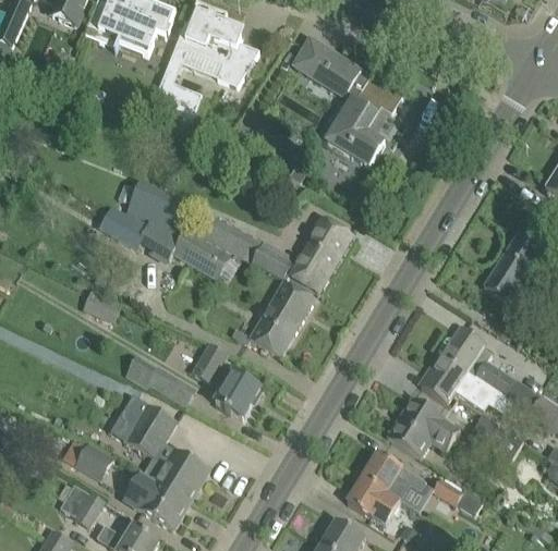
[(32,2),(26,0),(13,0),(0,28),(0,38),(12,45),(32,2)]
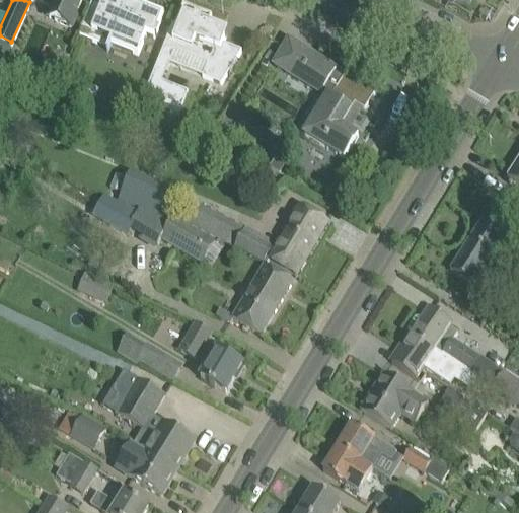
[(71,24),(81,0),(52,0),(54,1),(48,13),(71,24)]
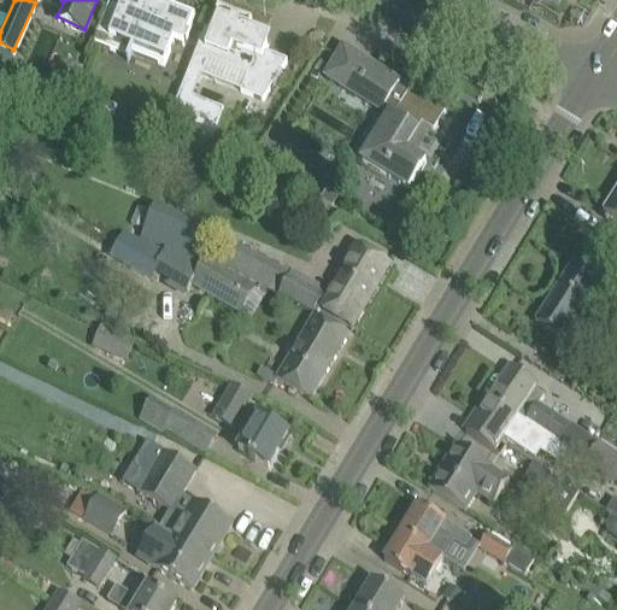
[(109,0),(101,18),(94,37),(128,51),(127,56),(128,57),(131,47),(164,60),(174,36),(183,40),(194,11),(168,0),(128,0),(127,3),(119,0),(109,0)]
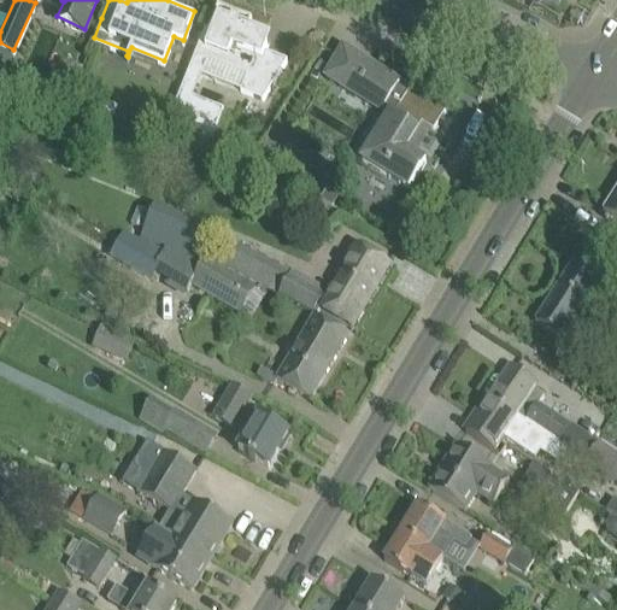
[(192,92),(200,71),(206,56),(246,70),(240,86),(263,95),(287,56),(265,47),(268,41),(259,37),(263,29),(248,23),(251,15),(218,1),(209,25),(205,23),(166,122),(182,128),(184,121),(212,132),(223,105),(192,92)]
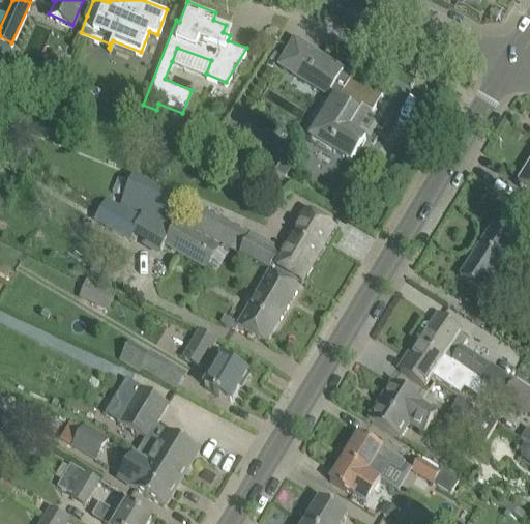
[(343,66),(335,61),(295,36),(280,61),(328,90),(329,89),(334,92),(311,133),(351,157),(365,134),(348,123),(362,100),(373,107),(382,90),(351,70),(349,74),(342,68),(343,66)]
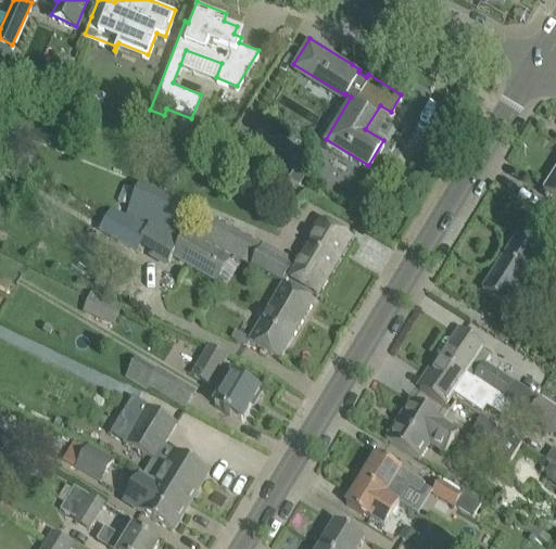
[(10,61),(0,56),(0,68),(5,71),(10,61)]
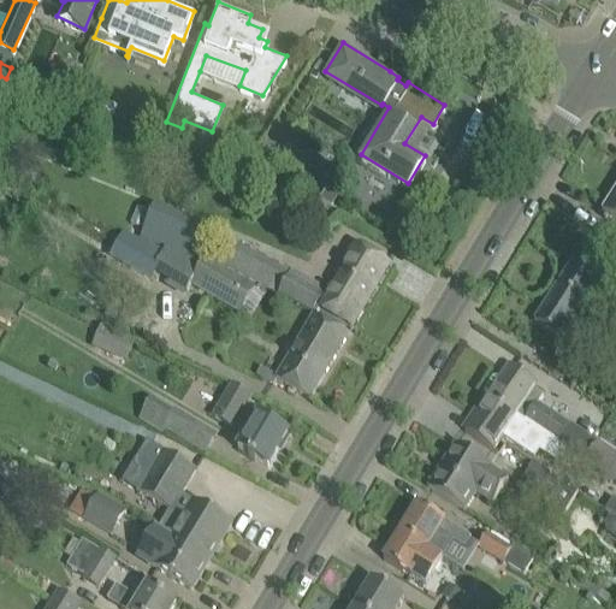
[(80,92),(71,110),(108,124),(118,101),(102,95),(101,100),(80,92)]
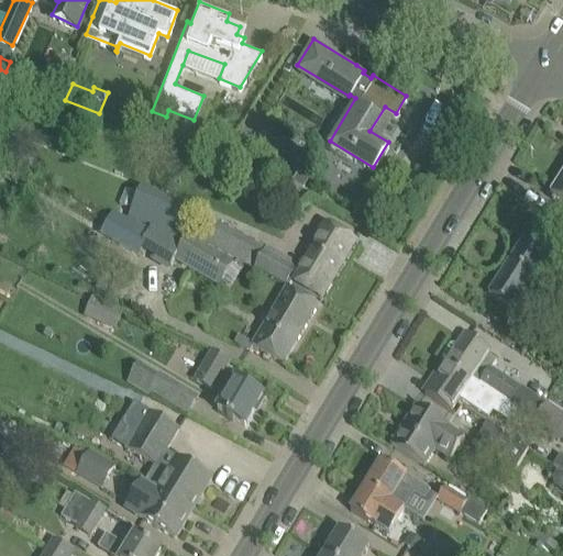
[(309,147),(300,162),(311,169),(320,154),(309,147)]
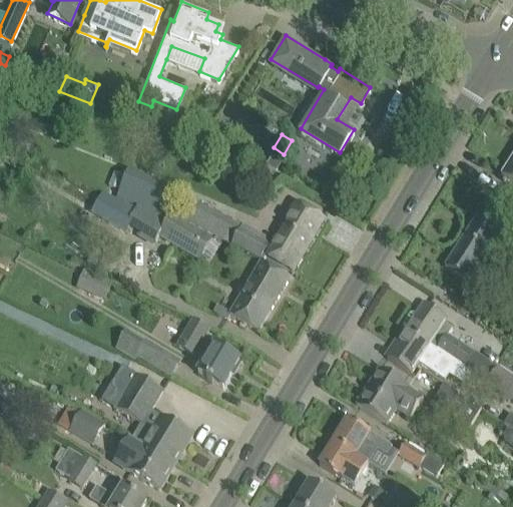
[(512,179),(512,154),(502,172),(512,179)]
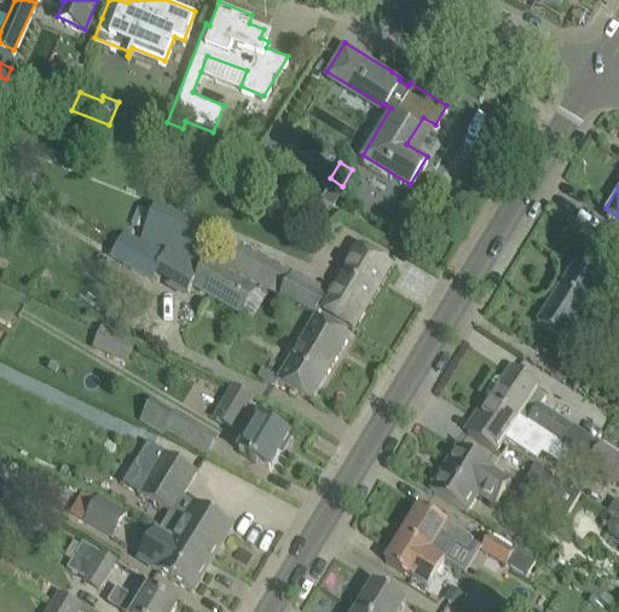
[(150,276),(154,269),(166,249),(138,237),(126,232),(114,253),(150,276)]
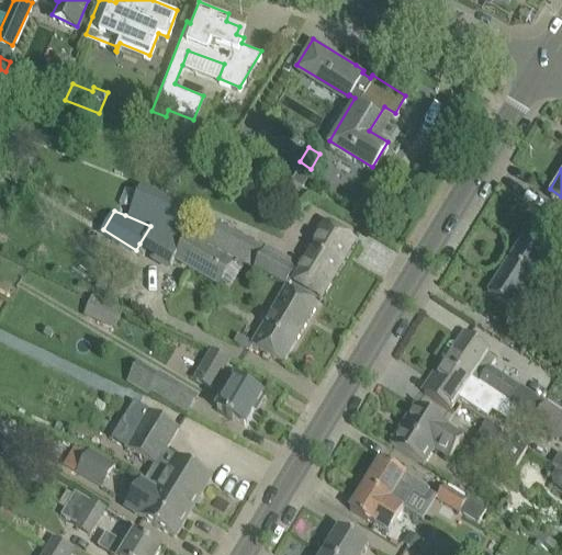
[(561,219),(548,211),(537,226),(560,240),(561,236),(561,219)]
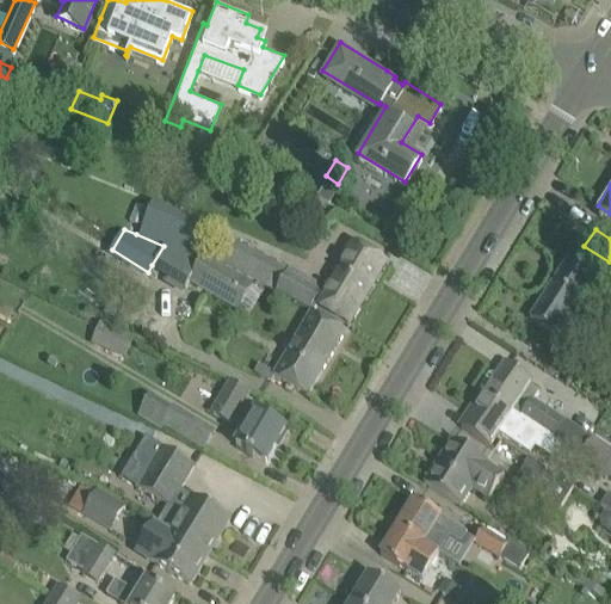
[(315,301),(349,320),(386,258),(352,238),(325,283),(288,263),(288,264),(223,230),(211,252),(276,287),(313,306),(315,301)]
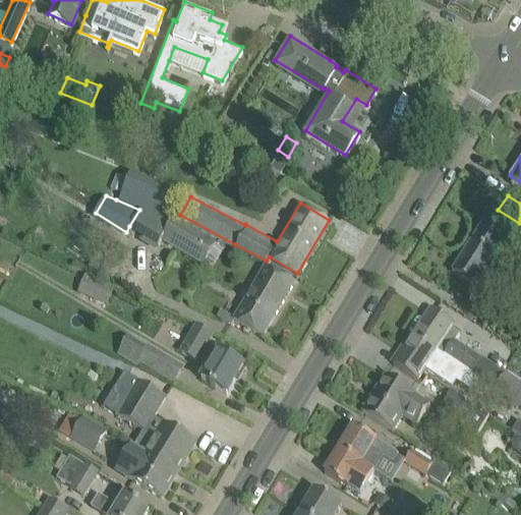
[(514,225),(488,209),(452,267),(485,289),(502,264),(493,259),(514,225)]
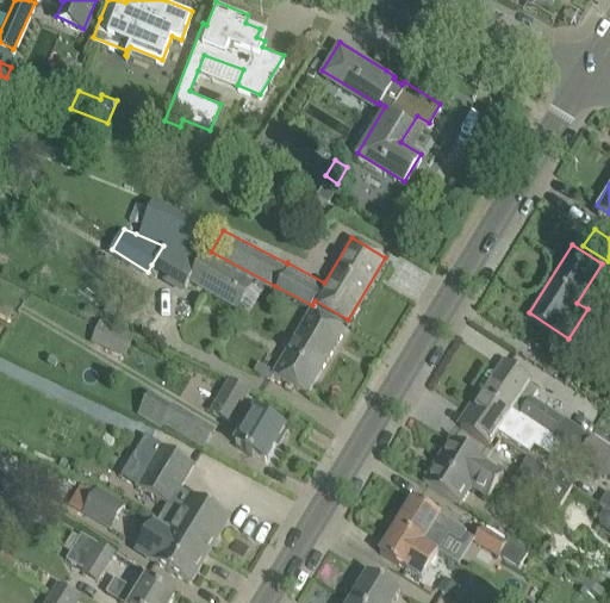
[(204,253),(199,260),(190,277),(240,305),(253,281),(204,253)]
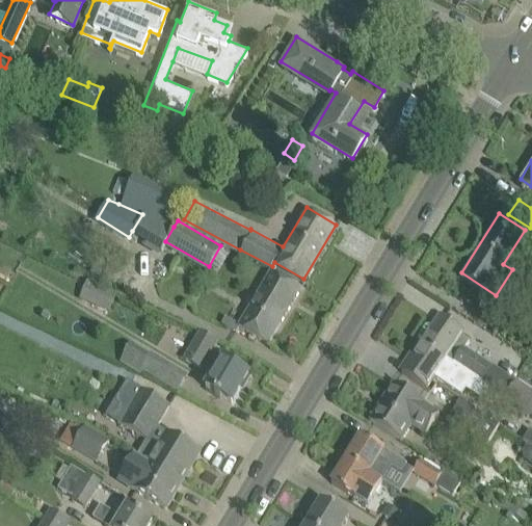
[(238,323),(267,340),(300,285),(271,267),(238,323)]
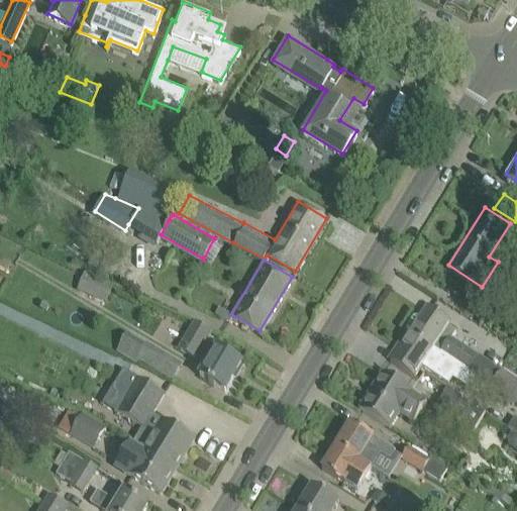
[(84,269),(80,289),(110,296),(115,276),(84,269)]
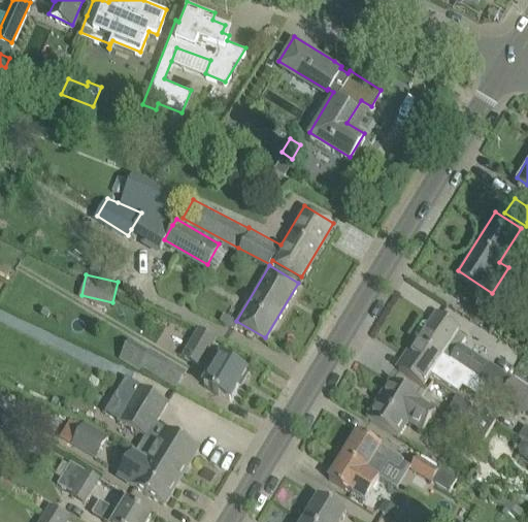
[(442,352),(485,381),(527,409),(527,385),(488,359),(461,341),(466,334),(458,329),(461,326),(436,310),(429,320),(425,318),(422,319),(415,329),(416,333),(419,335),(418,336),(442,352)]
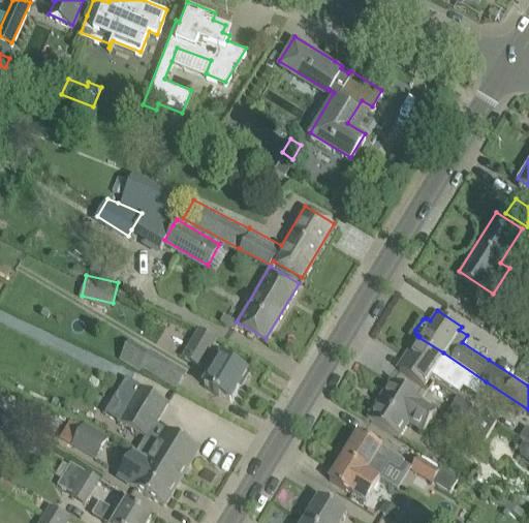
[(200,379),(214,388),(214,389),(219,392),(219,391),(229,397),(246,369),(249,371),(250,370),(210,343),(214,336),(196,325),(179,354),(197,364),(198,361),(208,367),(200,379)]
